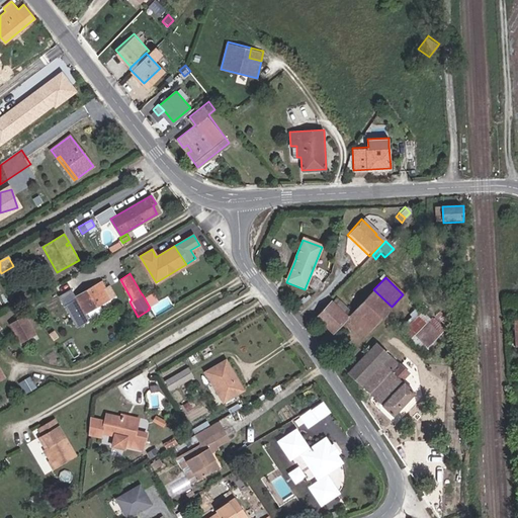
[(84,314),(114,294),(109,285),(105,288),(101,281),(75,297),(84,314)]
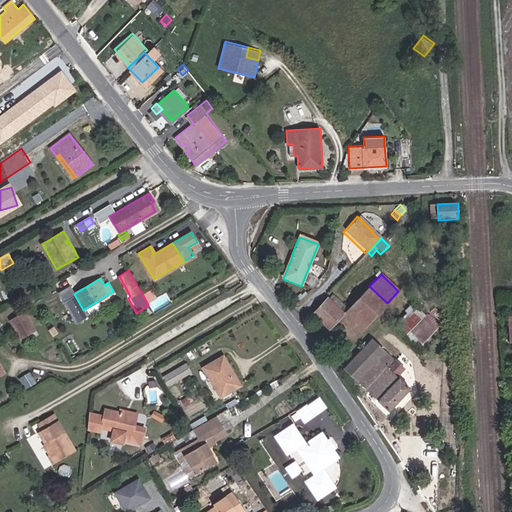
[(387,303),(369,286),(347,309),(342,314),(339,317),(358,335),(387,303)]
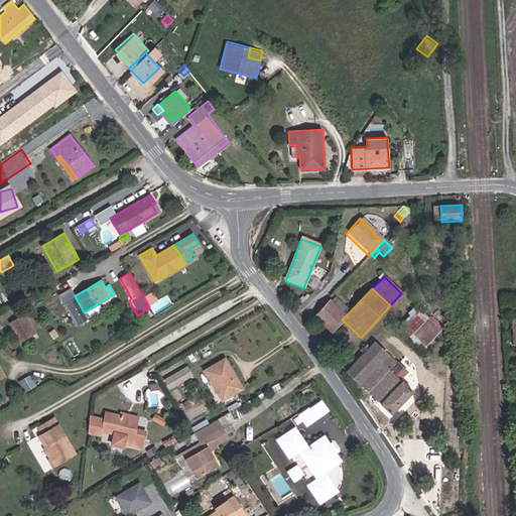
[(144,297),(149,306),(156,301),(151,293),(144,297)]
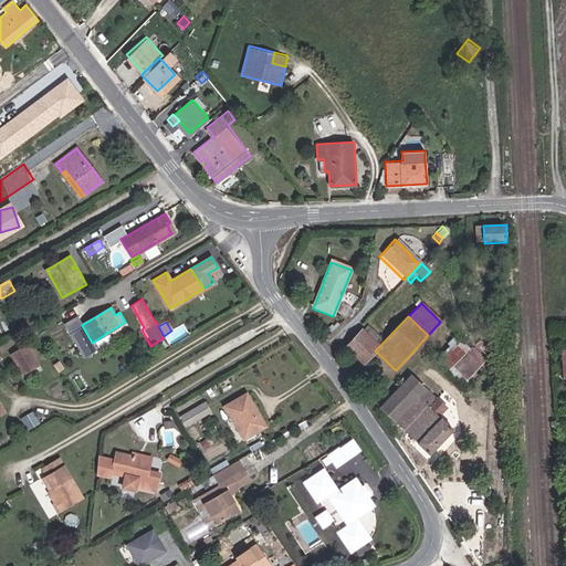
[(378,347),(384,342),(367,325),(362,332),(378,347)]
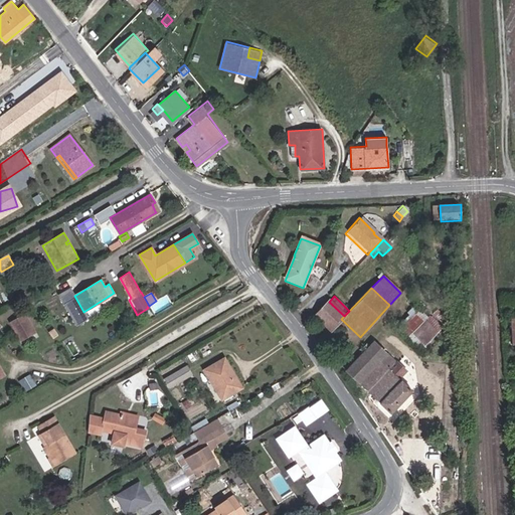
[(341,319),(344,316),(329,302),(315,316),(330,331),(341,319)]
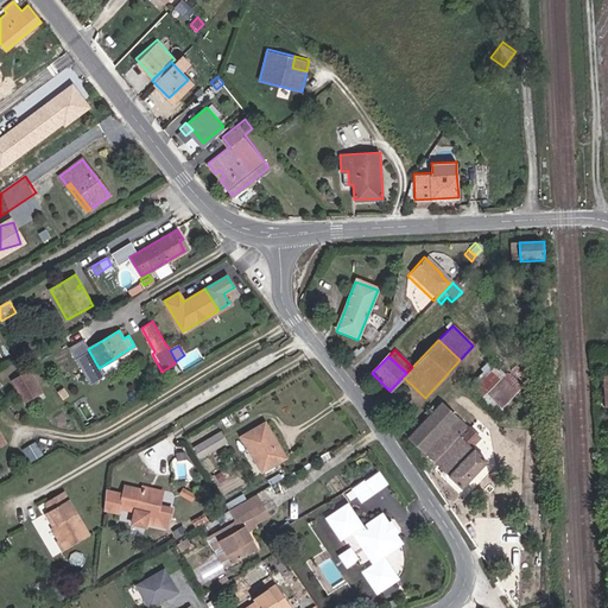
[(494,366),(480,380),(473,386),(481,396),(501,377),(500,377),(504,374),(494,366)]
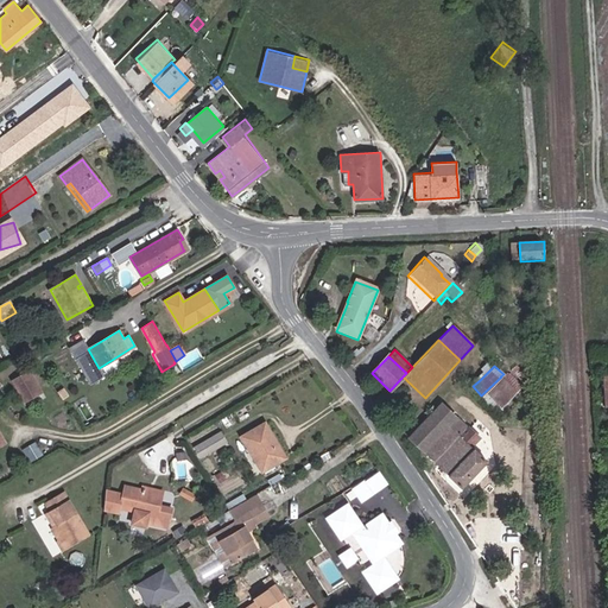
[(25,373),(10,381),(21,401),(37,393),(25,373)]
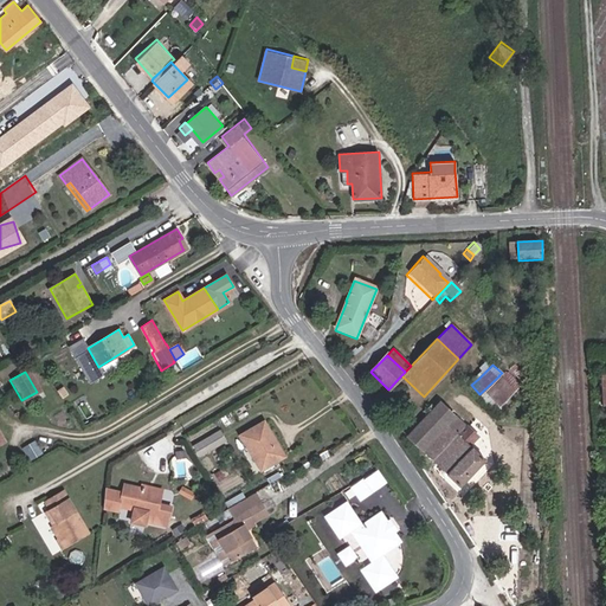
[(479,394),(485,400),(495,410),(514,391),(500,375),(479,394)]
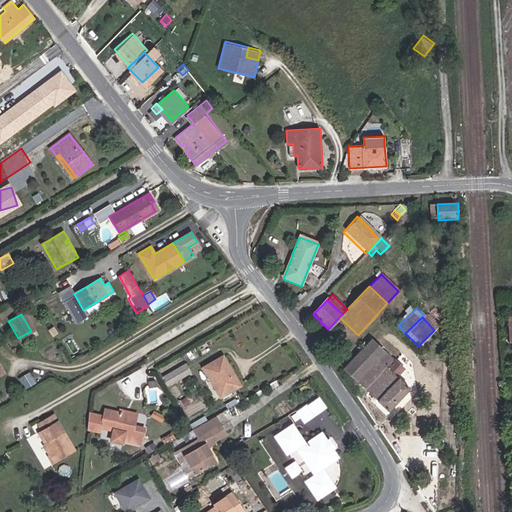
[(48,330),(53,336),(56,334),(52,328),(48,330)]
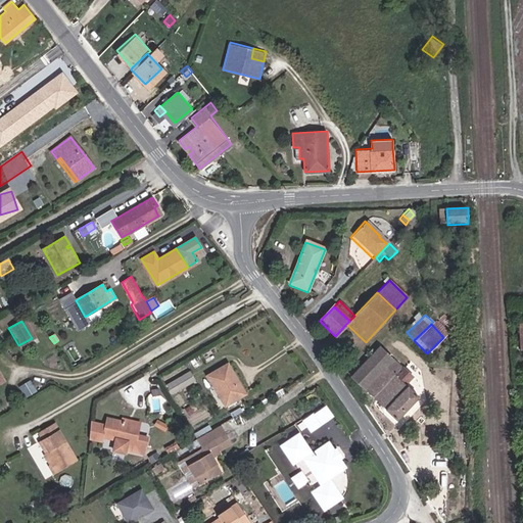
[(397,369),(399,366),(379,346),(351,377),(373,398),(397,369)]
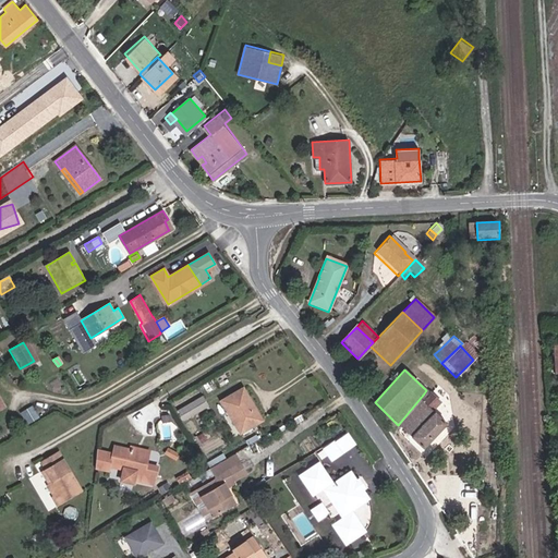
[(251,408),(253,407),(242,388),(220,401),(240,434),(258,423),(251,408)]
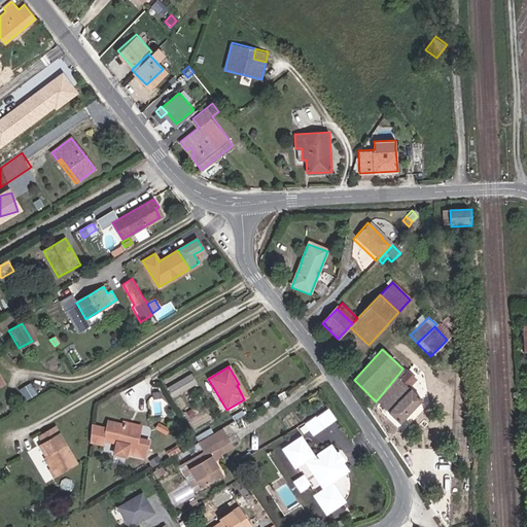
[(401,373),(400,372),(376,401),(399,423),(421,399),(408,388),(416,380),(405,370),(401,373)]
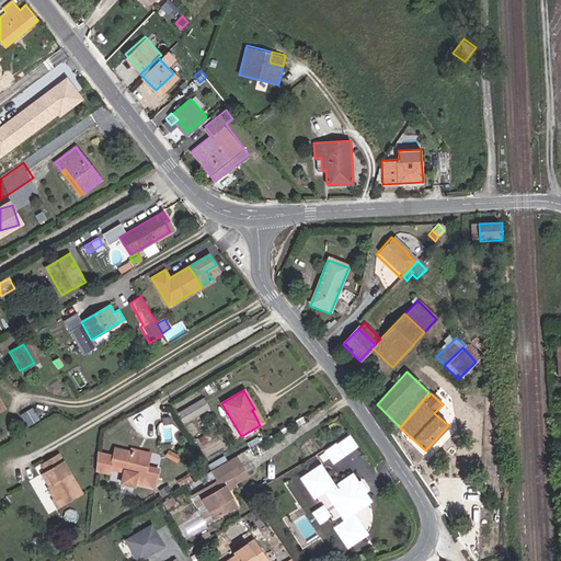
[(191,409),(178,415),(183,424),(208,409),(202,397),(189,403),(191,409)]
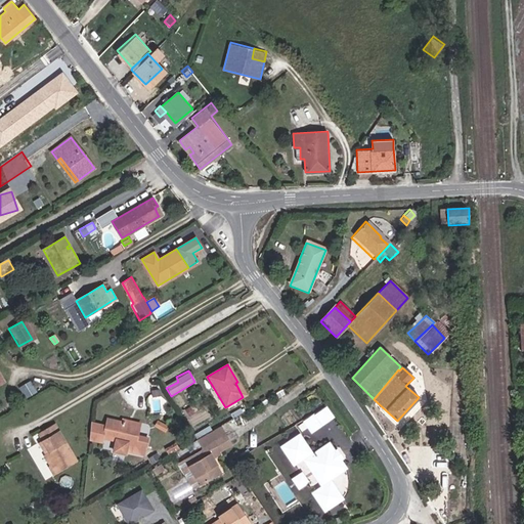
[(246,395),(237,382),(235,383),(243,397),(246,395)]
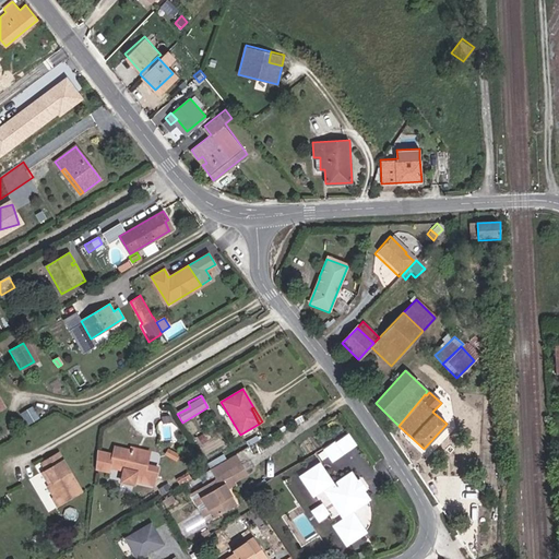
[(39,418),(33,409),(23,415),(28,425),(39,418)]
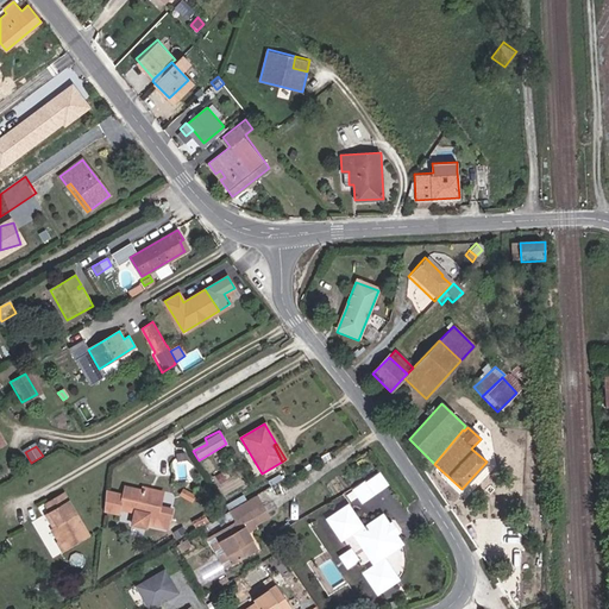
[(362,487),(370,498),(387,488),(378,476),(362,487)]
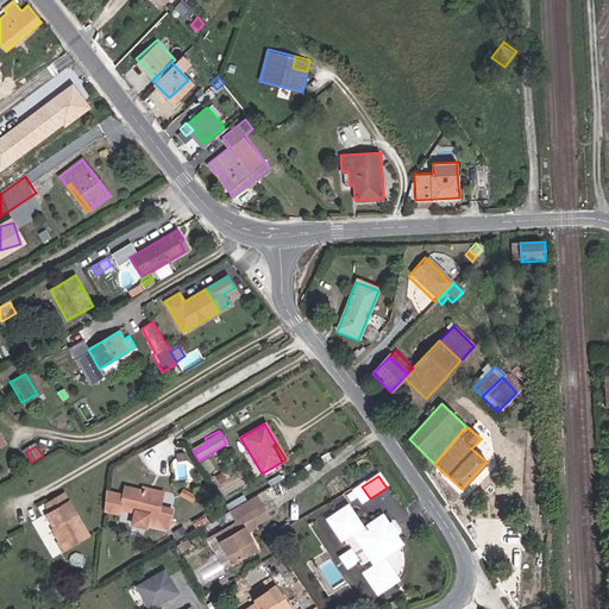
[(359,506),(370,498),(362,487),(362,485),(350,491),(359,506)]
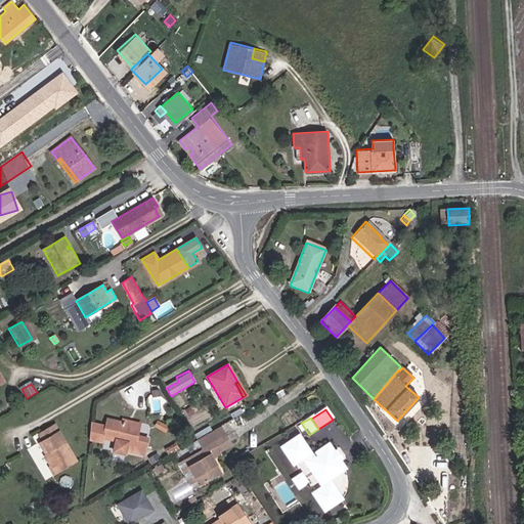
[(118,424),(139,429),(140,423),(119,419),(118,424)]
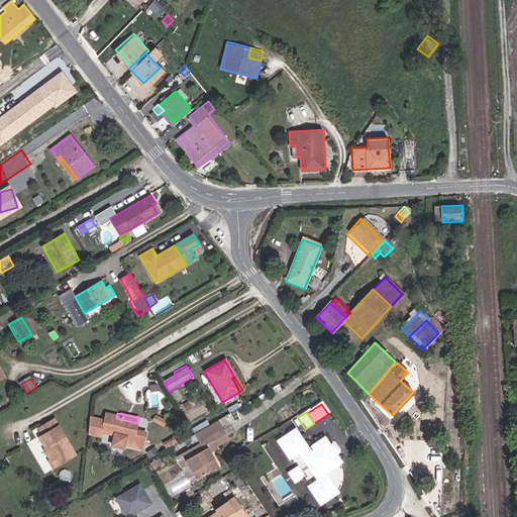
[(137,423),(116,418),(104,415),(100,434),(123,439),(122,446),(137,450),(139,438),(134,437),(135,432),(137,423)]
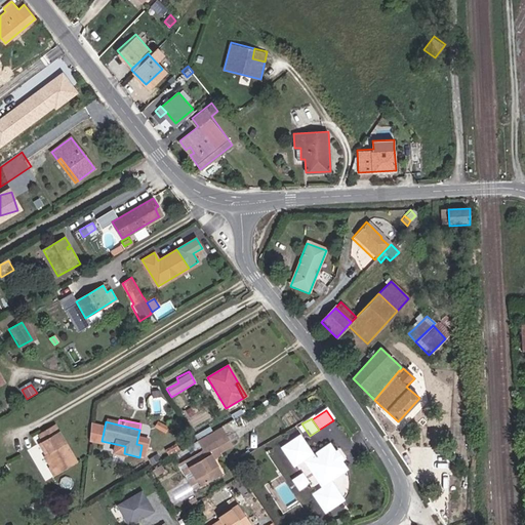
[(168,429),(156,422),(153,429),(165,435),(168,429)]
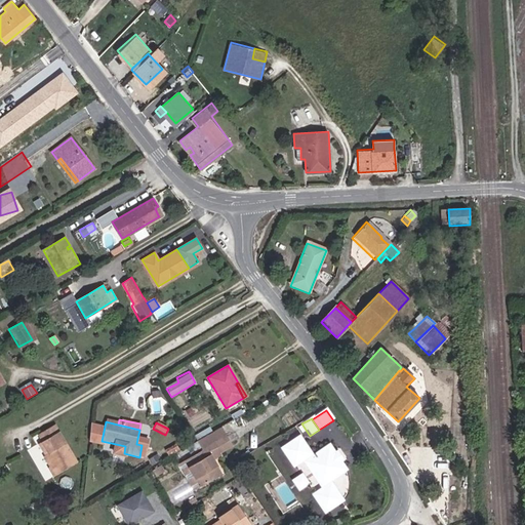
[(46,454),(43,456),(48,466),(46,467),(52,477),(75,463),(52,425),(39,433),(43,440),(39,442),(46,454)]
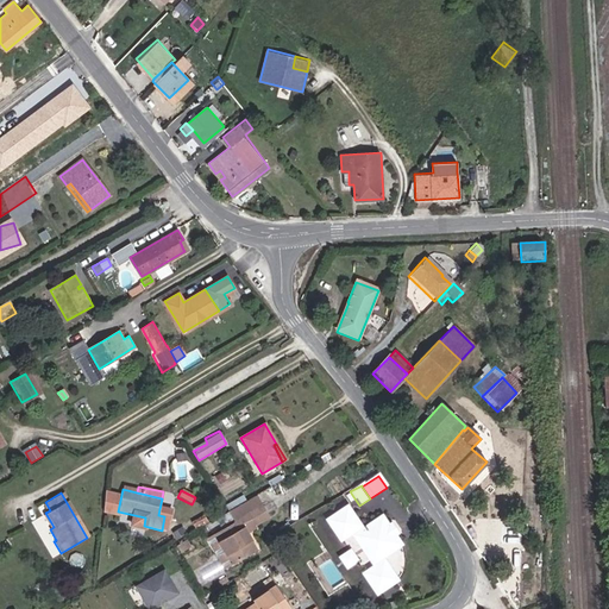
[(258,508),(252,498),(228,513),(227,514),(232,523),(258,508)]
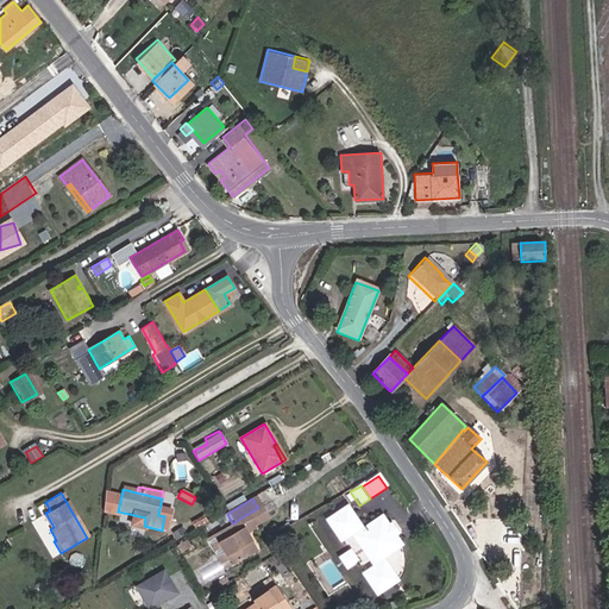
[(399,547),(394,538),(384,525),(380,518),(360,531),(345,507),(325,520),(336,537),(350,527),(377,567),(363,577),(375,595),(395,581),(381,559),(399,547)]
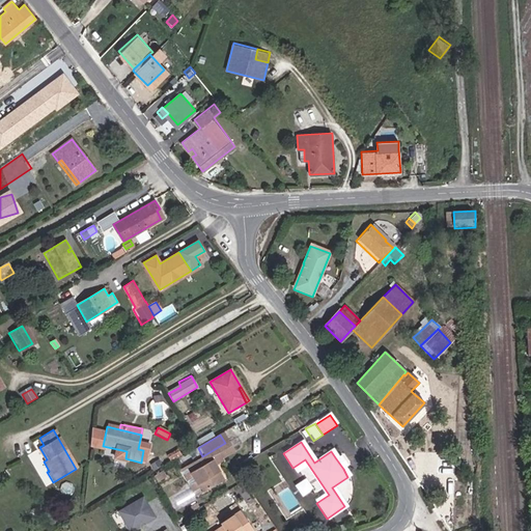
[(230,452),(225,443),(202,456),(187,466),(202,493),(223,480),(215,467),(213,463),(221,458),(230,452)]
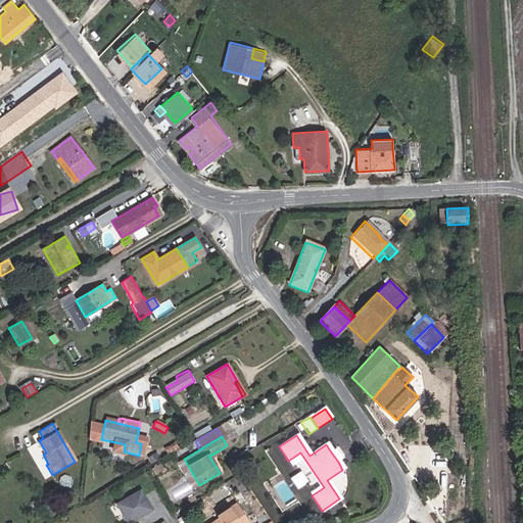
[(36,442),(43,455),(46,453),(39,440),(36,442)]
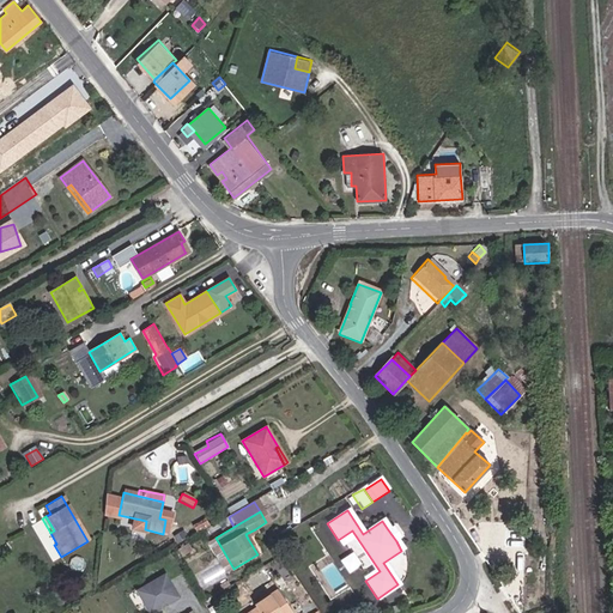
[(387,528),(396,541),(399,540),(390,527),(387,528)]
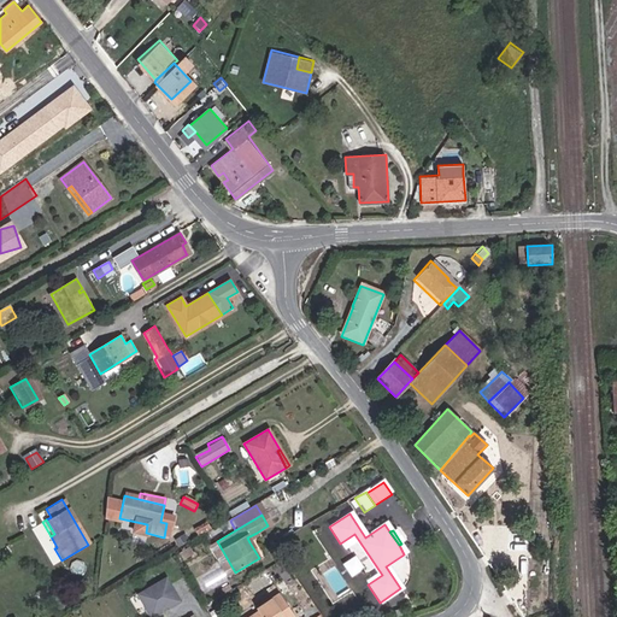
[(247,538),(250,542),(259,538),(257,533),(247,538)]
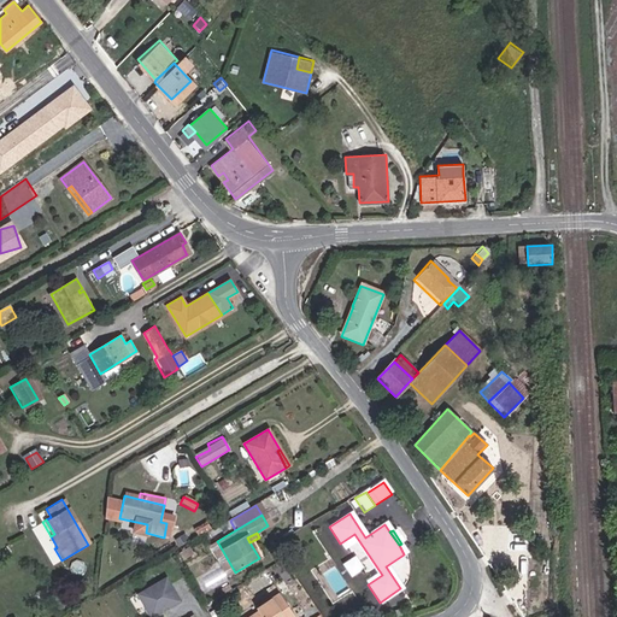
[(364,581),(368,585),(382,575),(354,534),(340,544),(344,550),(353,542),(374,574),(364,581)]
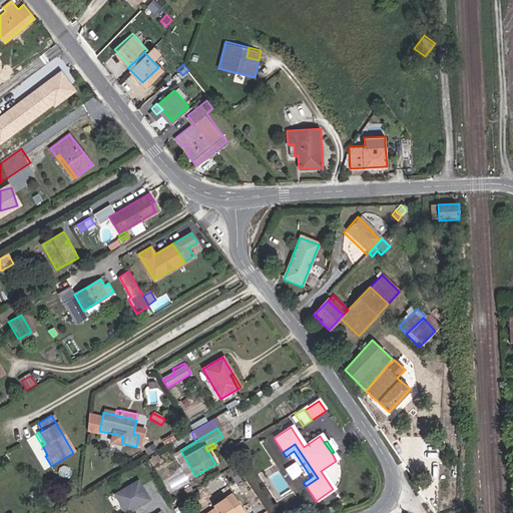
[(187,480),(195,476),(180,450),(172,454),(187,480)]
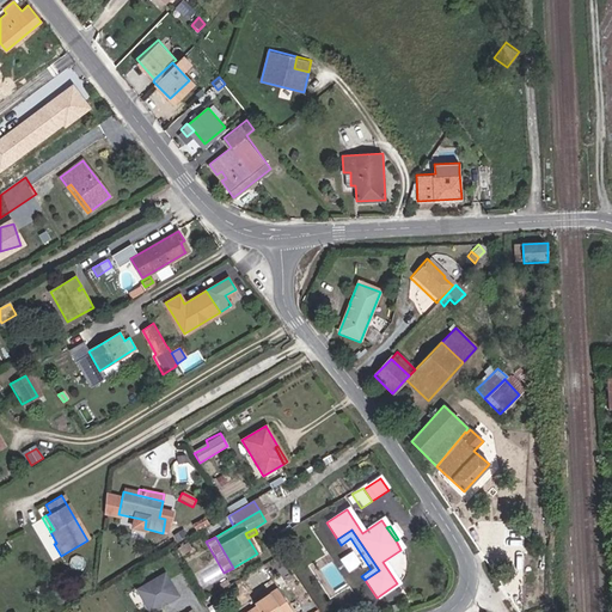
[(179,557),(190,551),(185,543),(175,549),(179,557)]
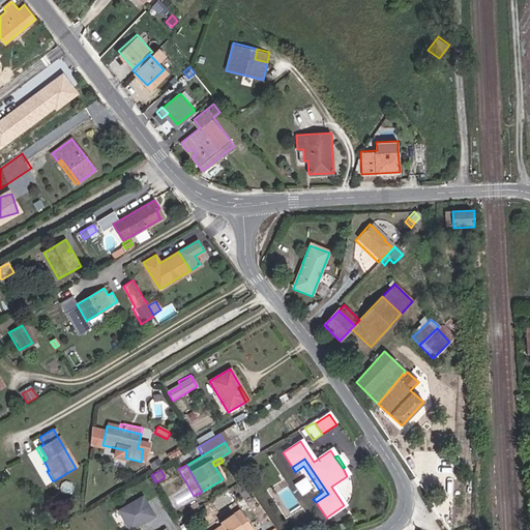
[(118,510),(128,529),(131,529),(140,525),(139,524),(144,521),(145,523),(155,517),(144,496),(118,510)]
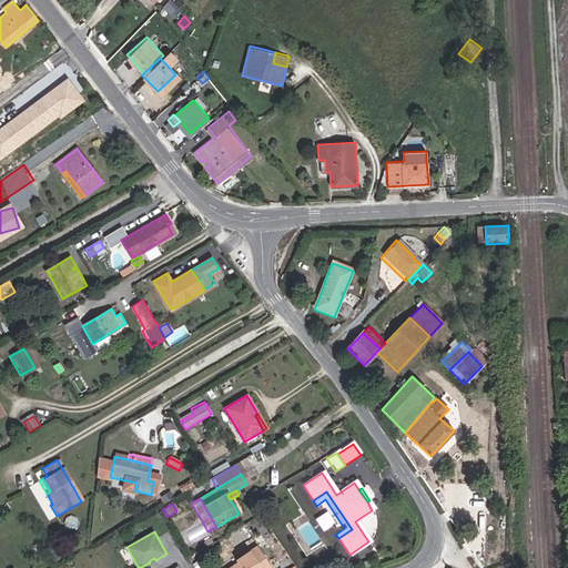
[(271,567),(256,547),(237,560),(240,563),(230,567),(271,567)]
